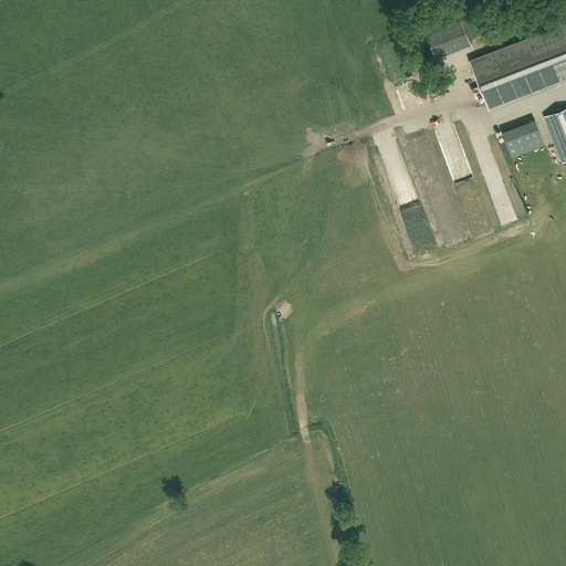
[(470,43),(460,18),(425,32),(435,58),(470,43)]
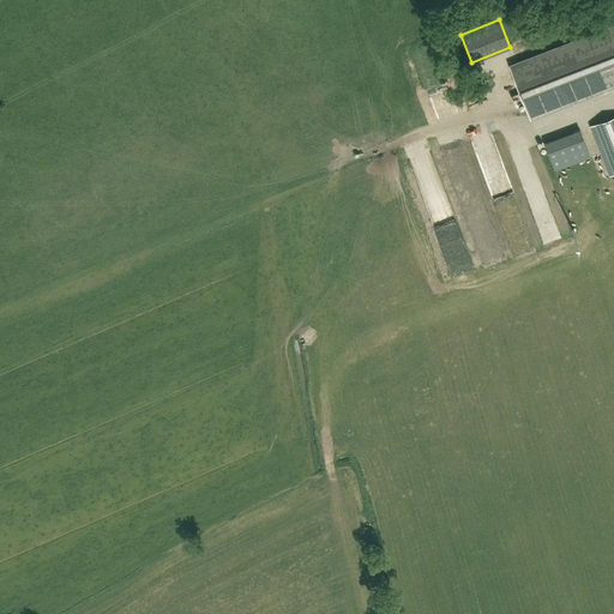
[(613,85),(613,24),(510,66),(530,119),(613,85)]
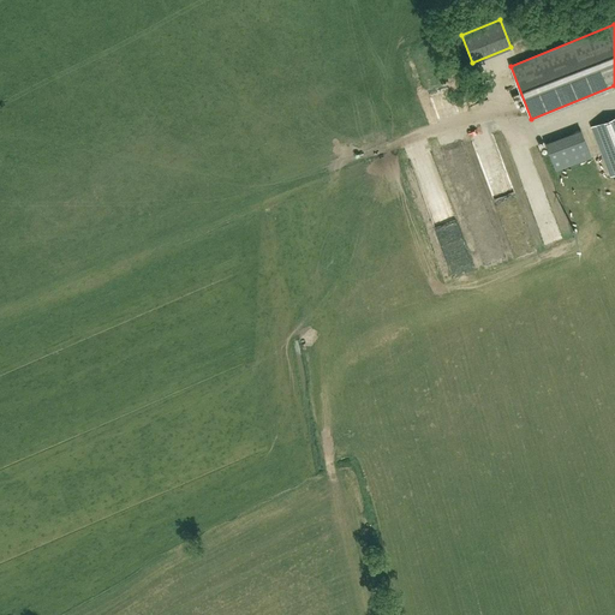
[(614,117),(591,126),(610,175),(614,173),(614,117)]
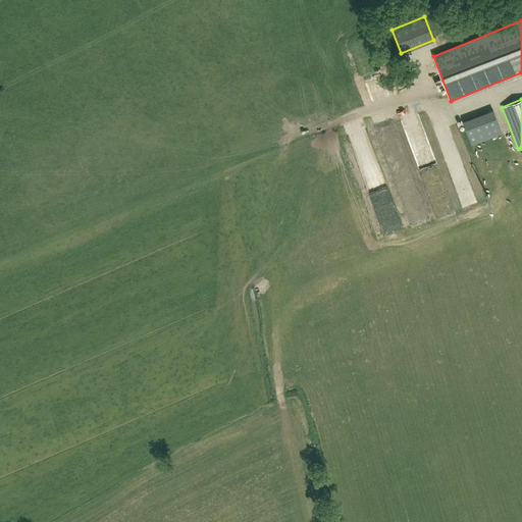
[(472,145),(502,133),(492,110),(463,121),(472,145)]
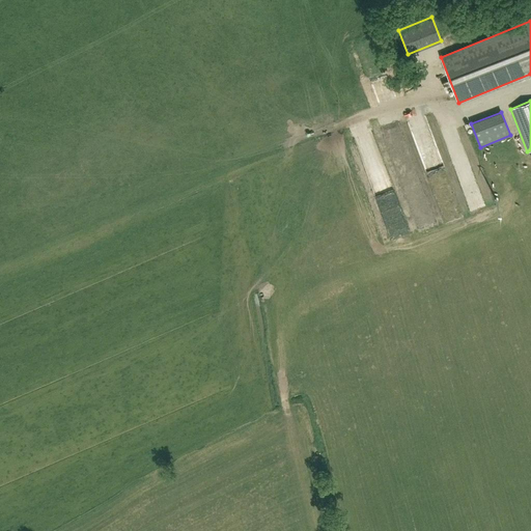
[(386,148),(376,118),(350,127),(370,189),(388,183),(378,150),(386,148)]
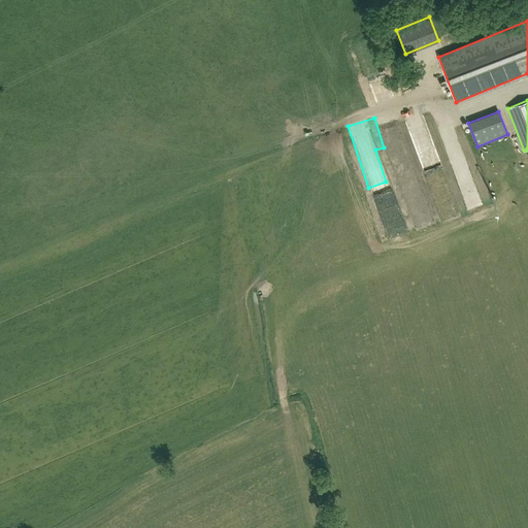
[(463,206),(477,203),(468,165),(472,164),(468,147),(457,151),(458,155),(464,153),(466,161),(460,162),(461,167),(465,166),(466,172),(456,175),(463,206)]
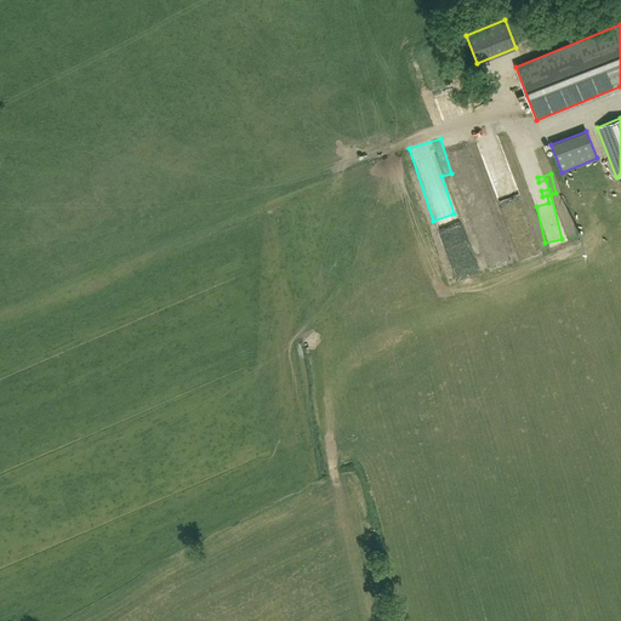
[(502,187),(495,189),(500,205),(508,203),(502,187)]
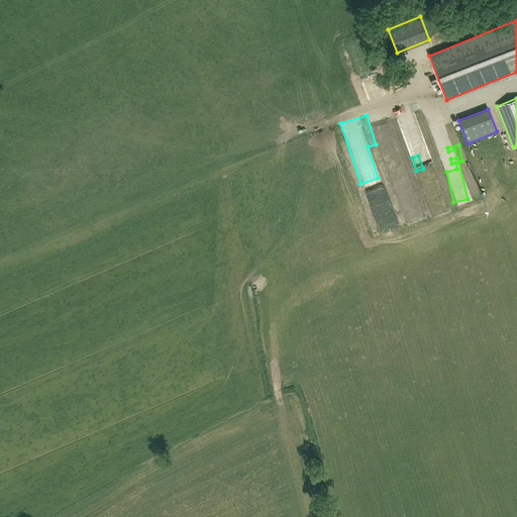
[(378,167),(383,165),(390,182),(406,176),(398,157),(377,165),(378,167)]
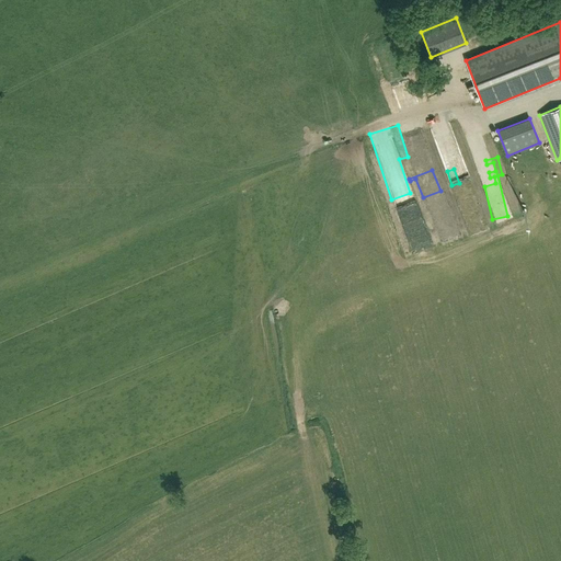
[(423,229),(408,236),(415,254),(431,248),(423,229)]
